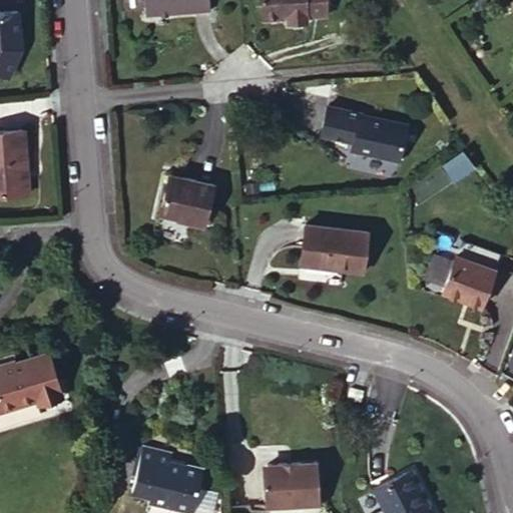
[(207,0),(142,0),(144,15),(209,11),(207,0)]
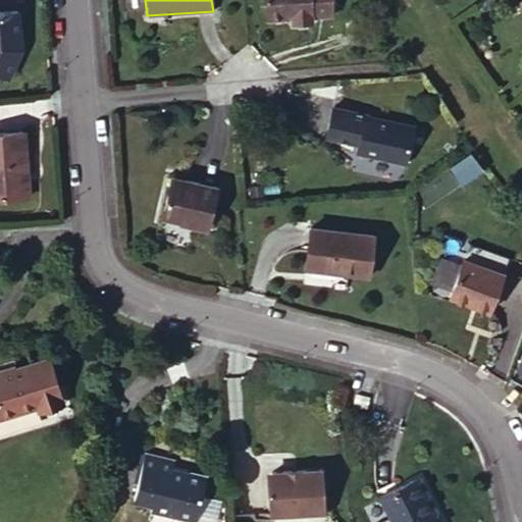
[(267,0),(268,17),(296,14),(297,20),(320,18),(320,12),(337,10),(336,0),(267,0)]
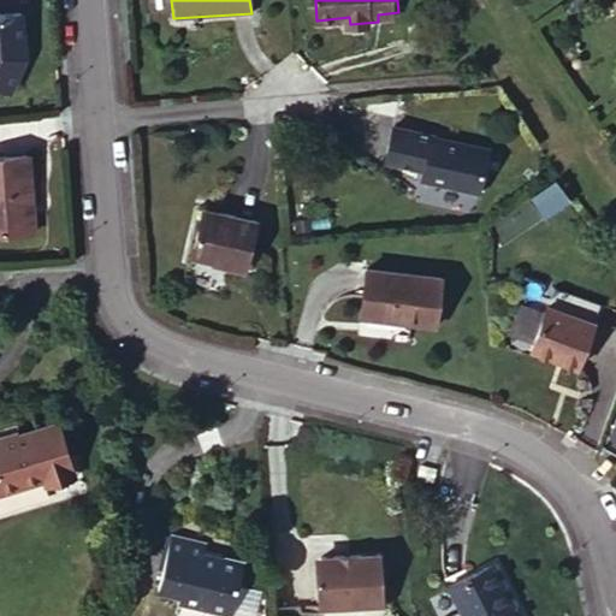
[(21,12),(0,13),(0,86),(10,90),(24,57),(21,12)]
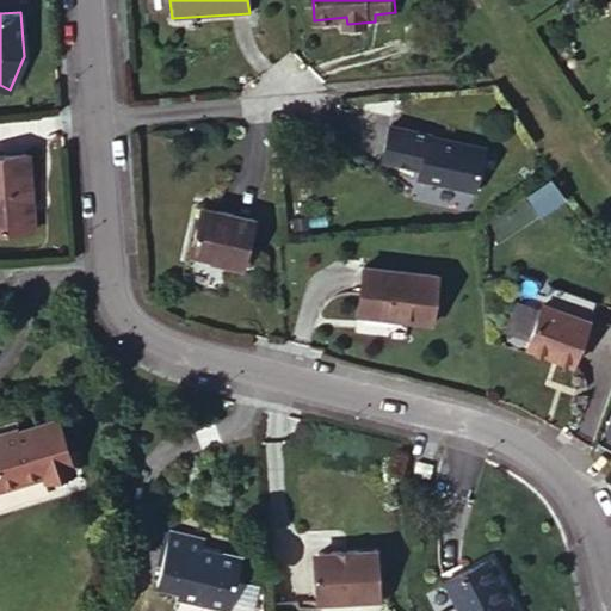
[(431,134),(393,125),(384,160),(420,171),(427,183),(479,192),(489,148),(448,137),(446,142),(432,139),(431,134)]
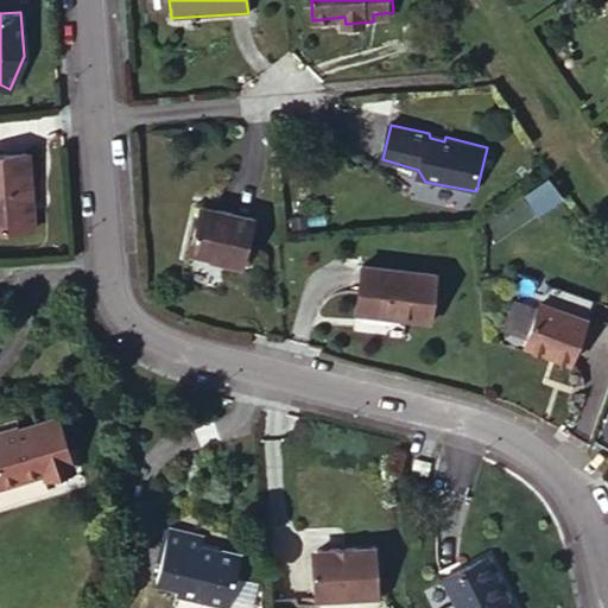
[(0,232),(32,230),(25,151),(0,152),(0,232)]
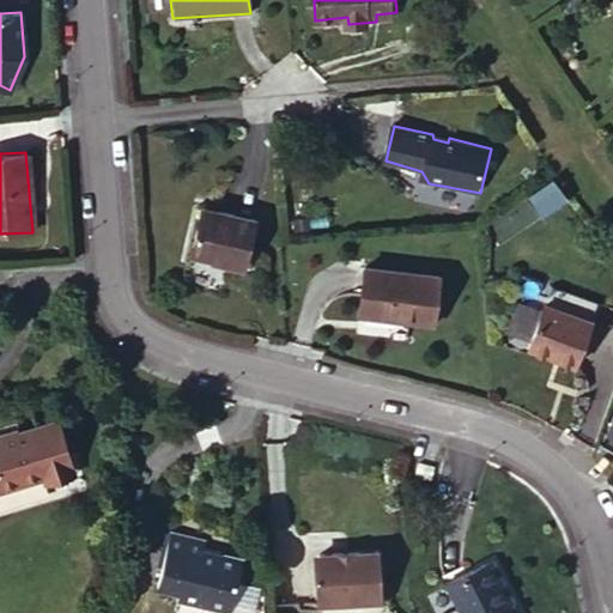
[(255,222),(204,211),(192,256),(242,268),(255,222)]
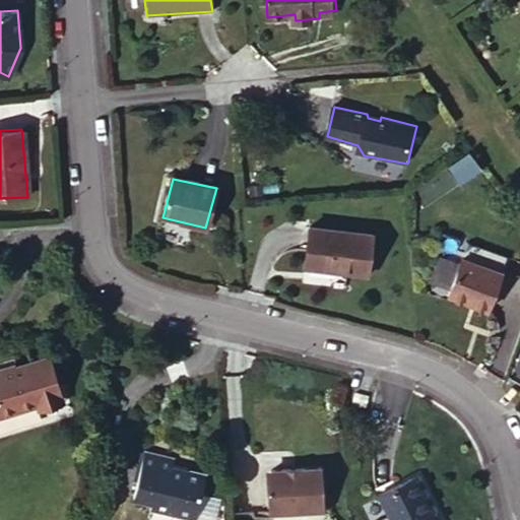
[(371,234),(309,228),(305,267),(368,274),(371,234)]
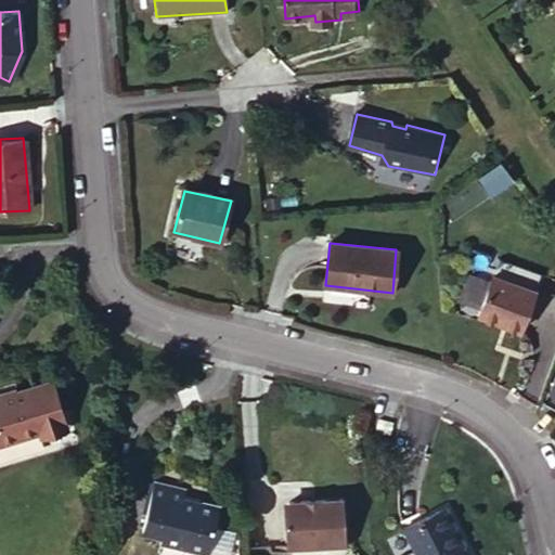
[(497,275),(481,317),(521,332),(536,291),(497,275)]
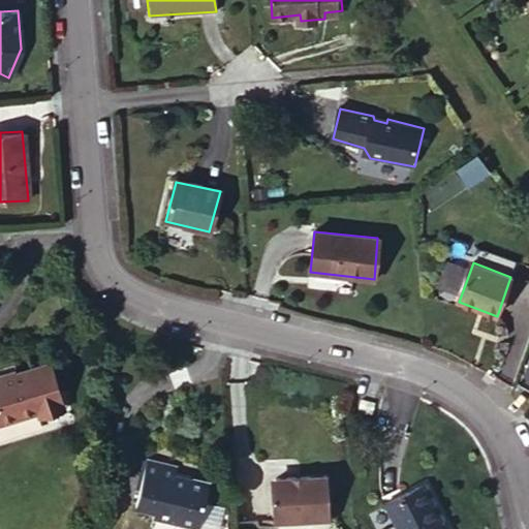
[(29,422),(101,400),(89,356),(44,370),(43,367),(13,377),(29,422)]
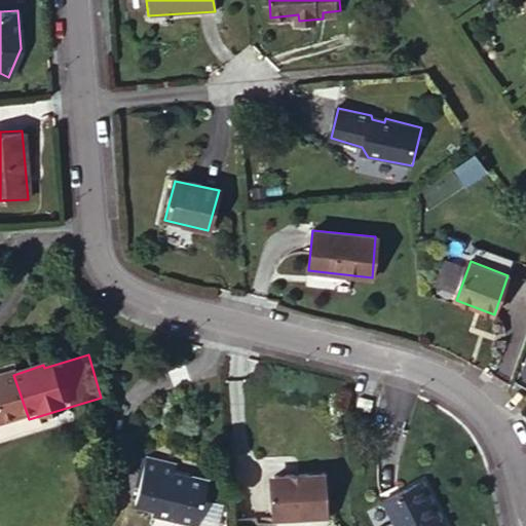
[(179,463),(149,458),(142,509),(158,511),(159,518),(202,524),(212,479),(178,472),(179,463)]
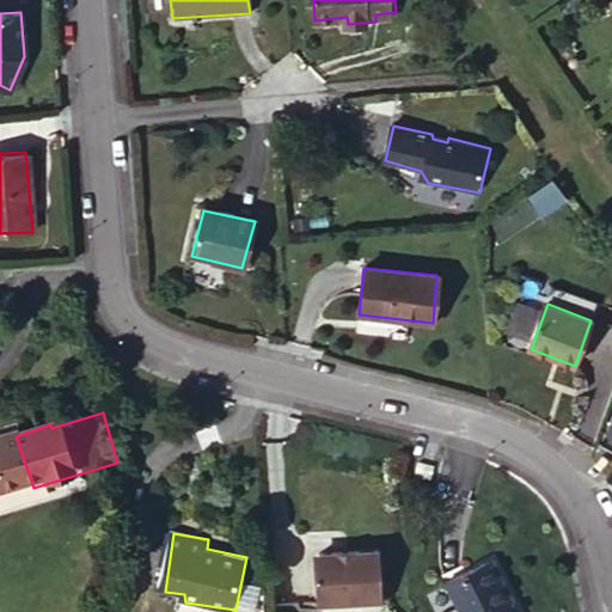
[(318,607),(384,600),(378,550),(312,556),(318,607)]
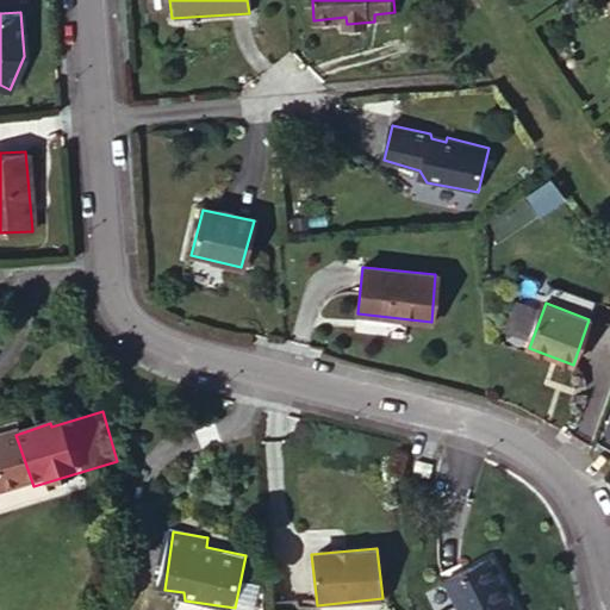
[(502,585),(489,559),(444,582),(460,609),(511,609),(500,586),(502,585)]
